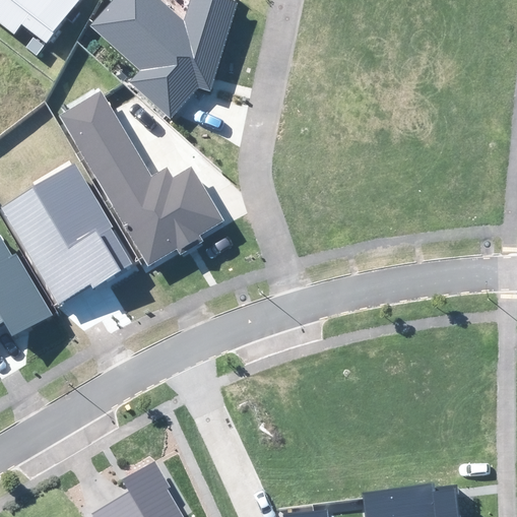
[(46,44),(79,0),(0,0),(0,23),(14,35),(21,25),(46,44)]
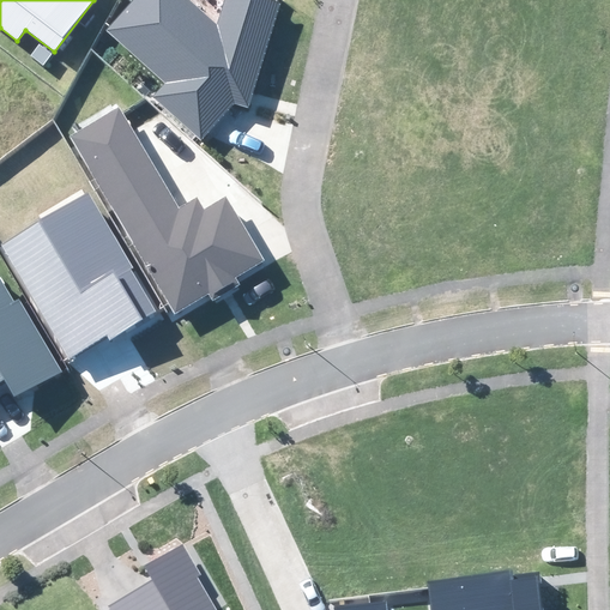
[(164,84),(152,97),(200,140),(235,103),(248,107),(278,4),(266,0),(223,0),(217,24),(189,0),(131,0),(104,30),(164,84)]
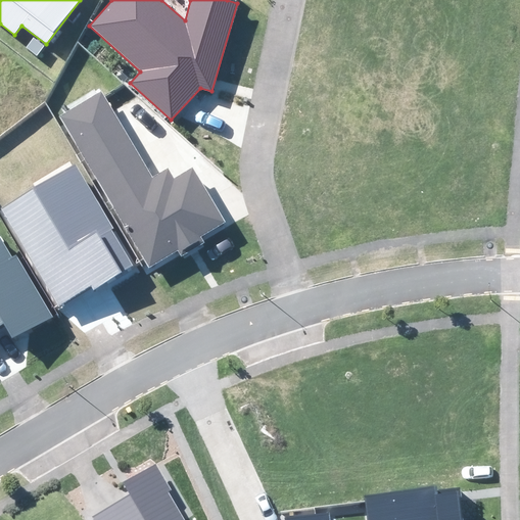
[(59,113),(149,266),(178,248),(182,254),(203,242),(200,238),(225,223),(192,169),(174,180),(167,168),(152,177),(101,90),(59,113)]
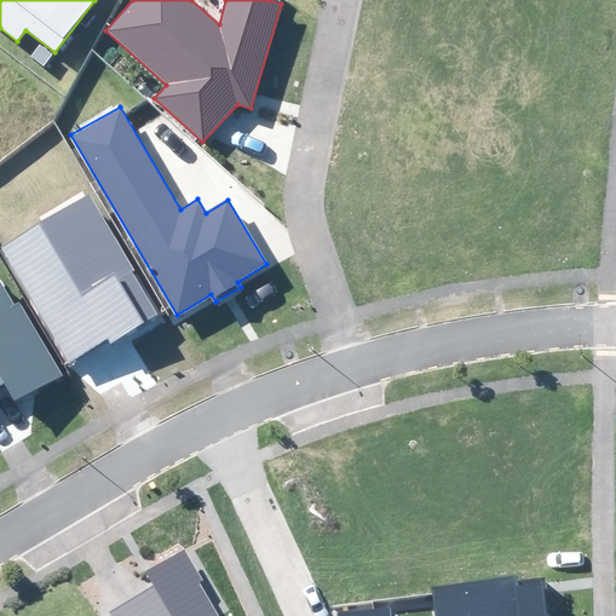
[(84,193),(0,242),(0,246),(64,358),(105,335),(108,340),(150,314),(84,193)]
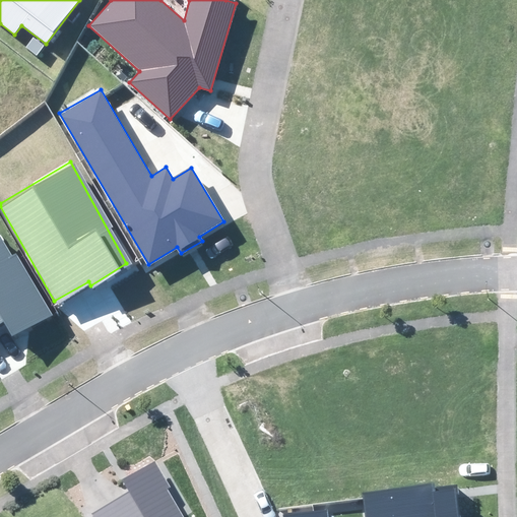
[(0,328),(4,326),(10,337),(52,314),(18,255),(10,259),(0,241),(0,328)]
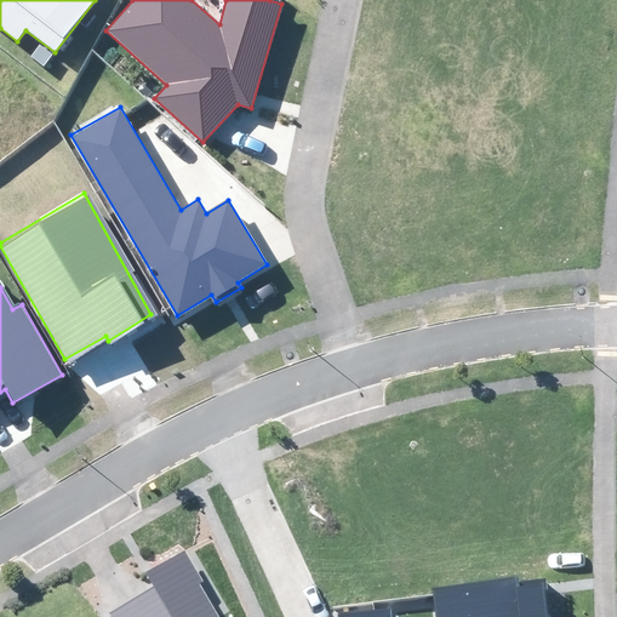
[(146,587),(101,613),(102,616),(210,616),(192,586),(201,580),(184,549),(140,576),(146,587)]
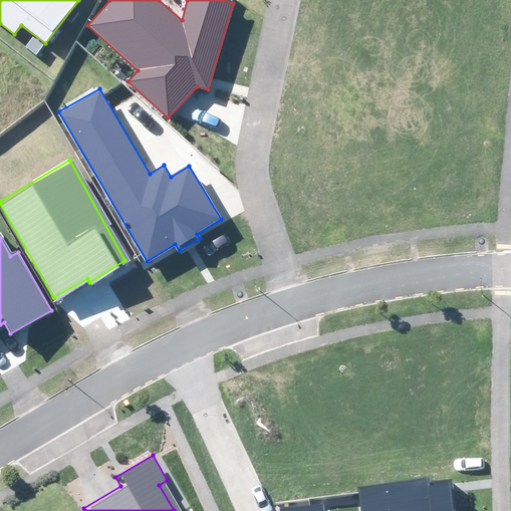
[(452,474),(355,486),(357,510),(406,510),(456,505),(452,474)]
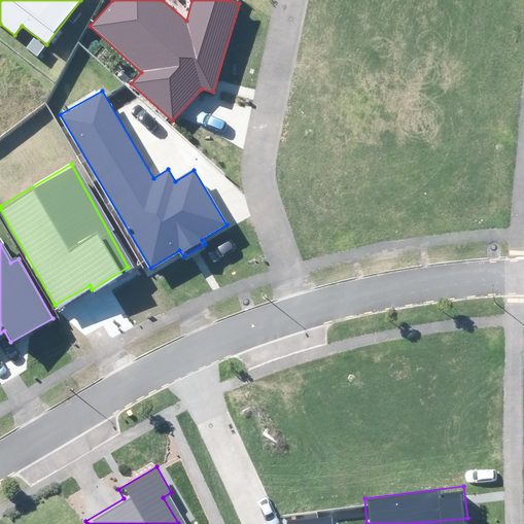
All buildings are outlined.
